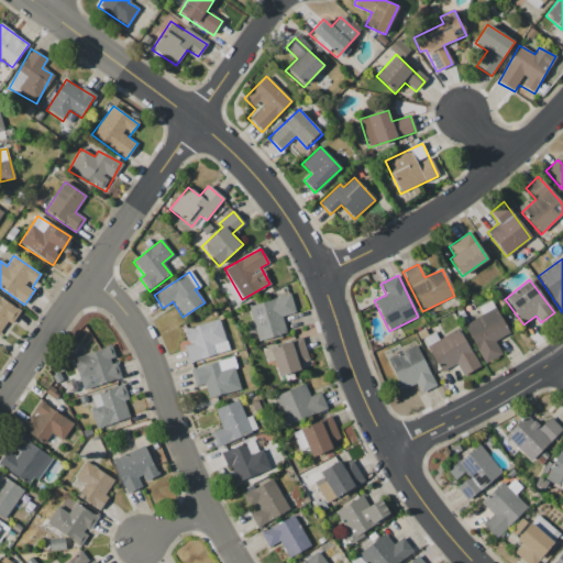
[(283,317),(295,313),(291,296),(249,306),(256,341),(286,334),(283,317)]
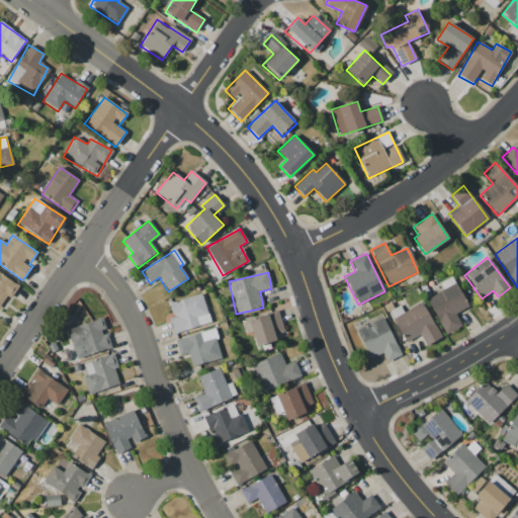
[(0,305),(6,296),(11,298),(19,285),(0,273),(0,305)]
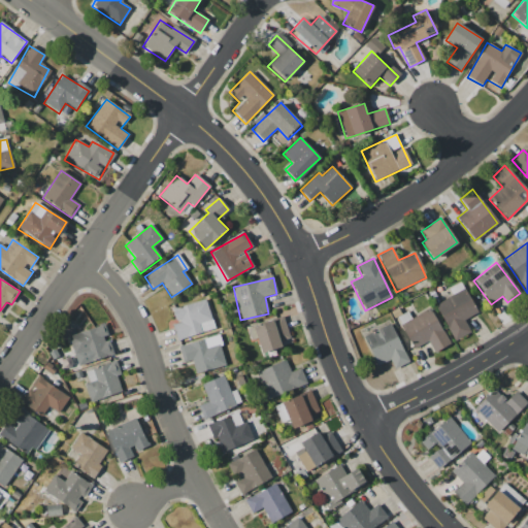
[(434,304),(454,341),(470,332),(463,320),(476,311),(464,289),(434,304)]
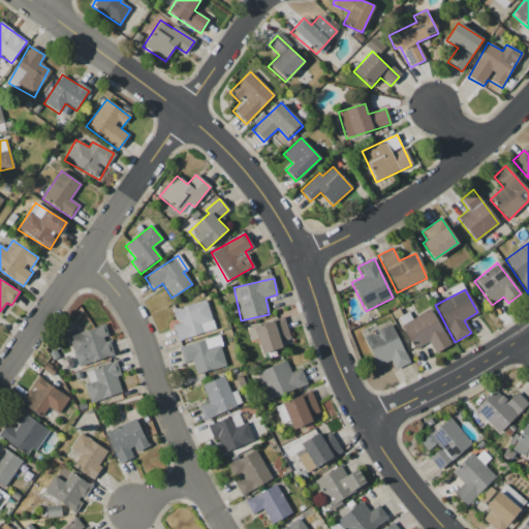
[(214,331),(207,301),(173,309),(177,323),(173,324),(177,341),(214,331)]
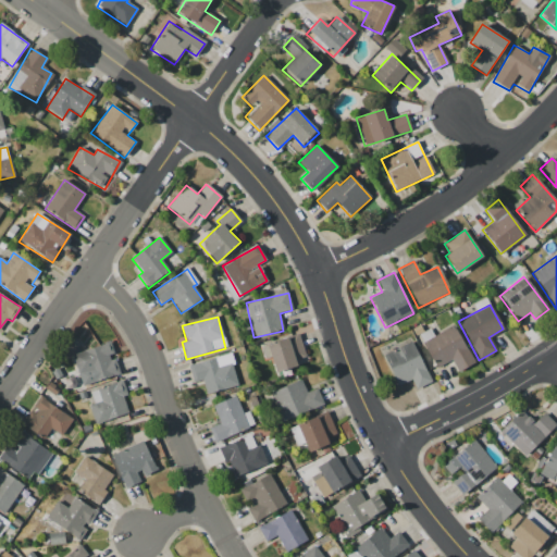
[(435,368),(452,360),(458,373),(474,364),(455,325),(422,342),(435,368)]
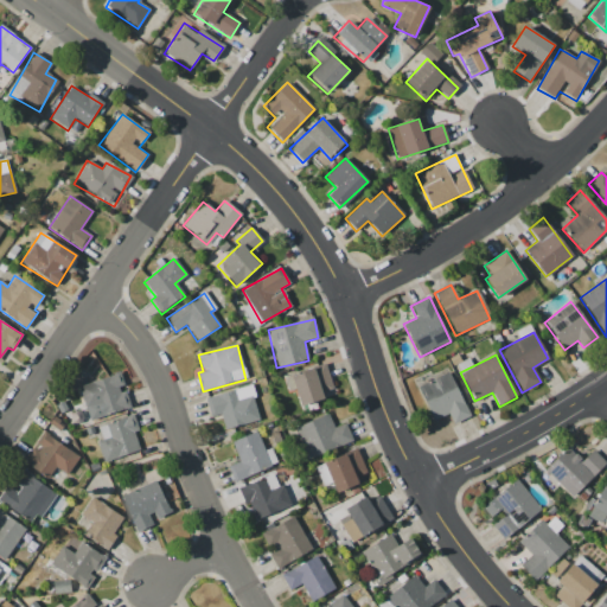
[(291,376),(300,406),(336,395),(326,364),(291,376)]
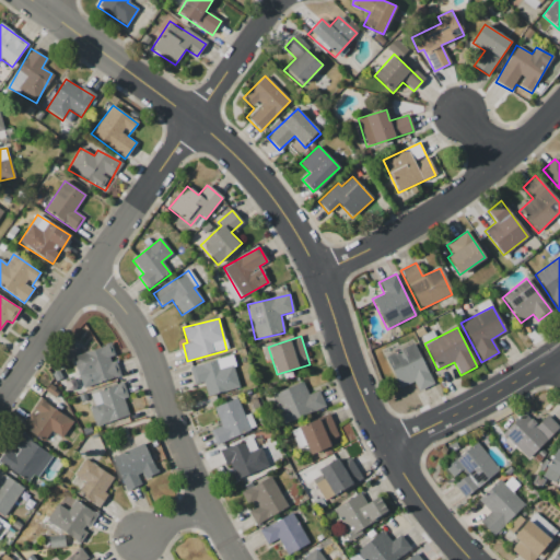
[(415,383),(417,391),(431,386),(417,345),(385,356),(397,389),(415,383)]
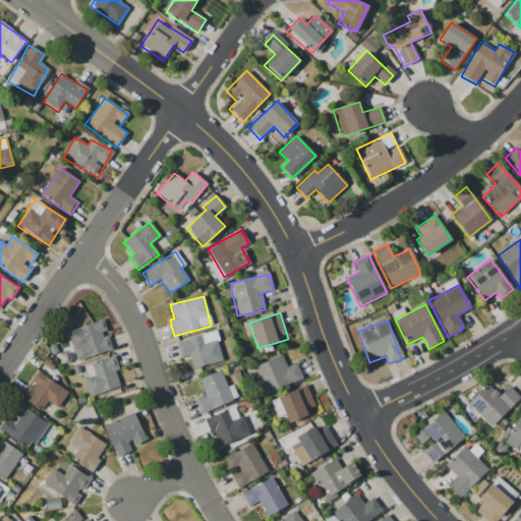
[(67,331),(75,360),(112,350),(107,333),(104,322),(67,331)]
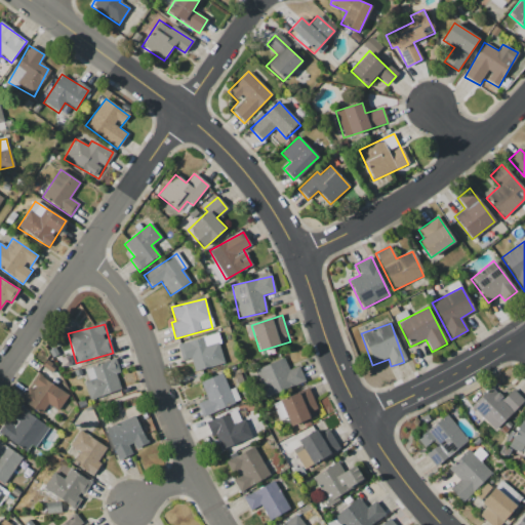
[(177,344),(182,360),(191,358),(194,371),(225,364),(217,334),(177,344)]
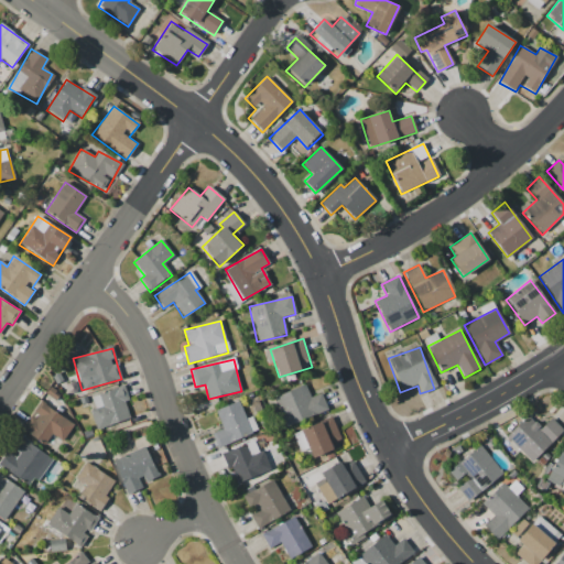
[(129,400),(125,386),(90,397),(95,410),(89,411),(96,430),(129,419),(123,401),(129,400)]
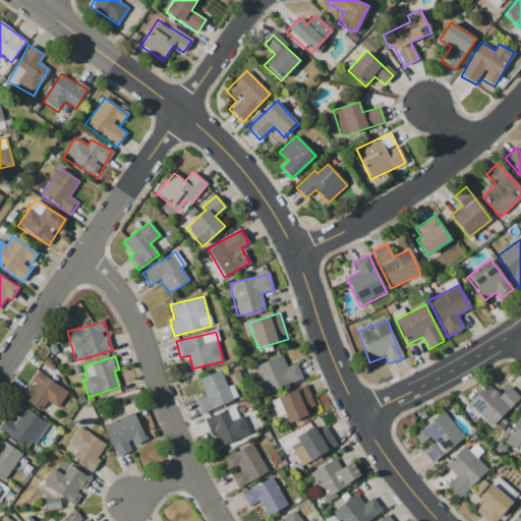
[(263,393),(302,380),(297,363),(286,367),(282,356),(253,366),(263,393)]
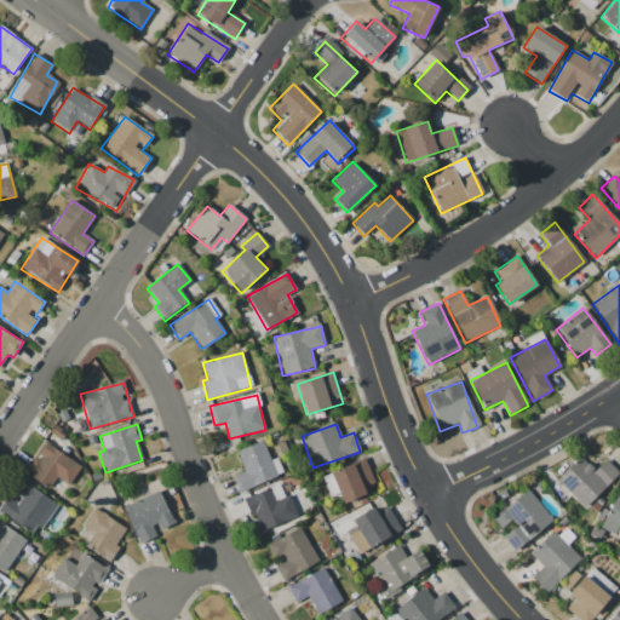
[(24,474),(50,489),(56,478),(69,486),(81,465),(42,442),(24,474)]
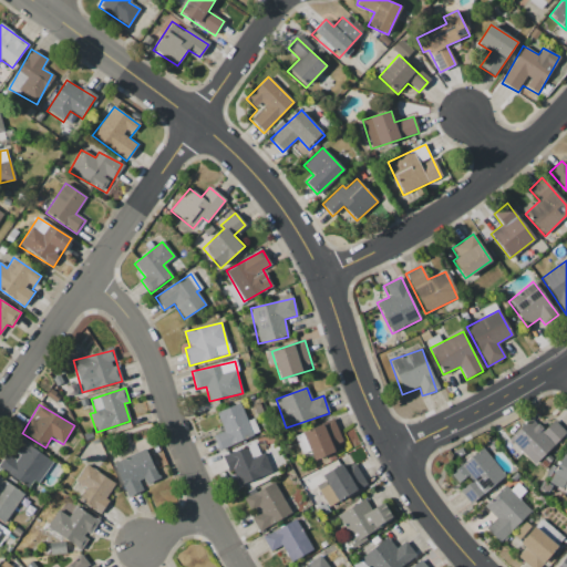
[(253,436),(239,404),(216,413),(224,432),(212,436),(218,451),(253,436)]
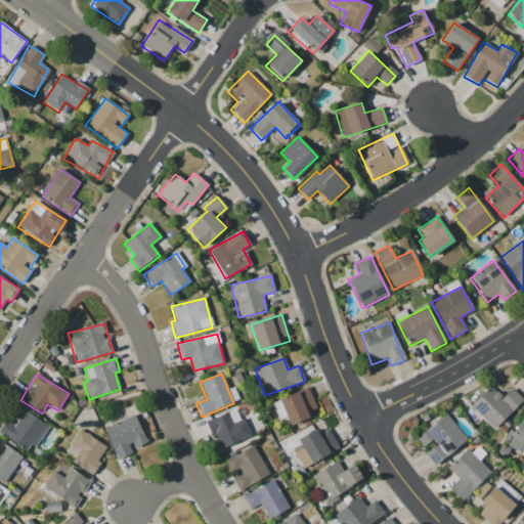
[(523,400),(511,389),(503,398),(489,386),(470,406),(494,430),(523,400)]
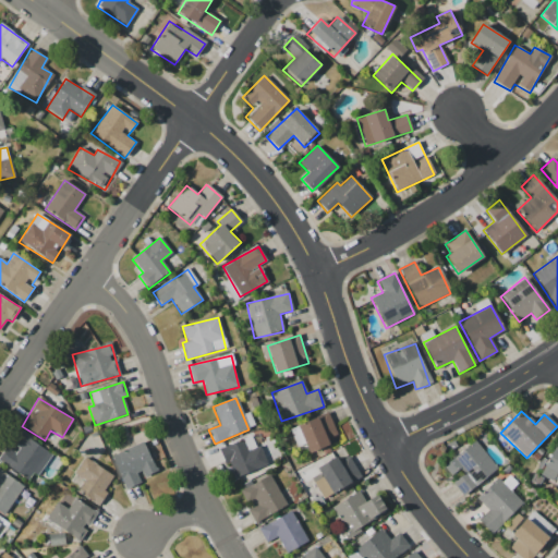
[(298,447),(304,444),(308,453),(339,439),(327,413),(290,431),(298,447)]
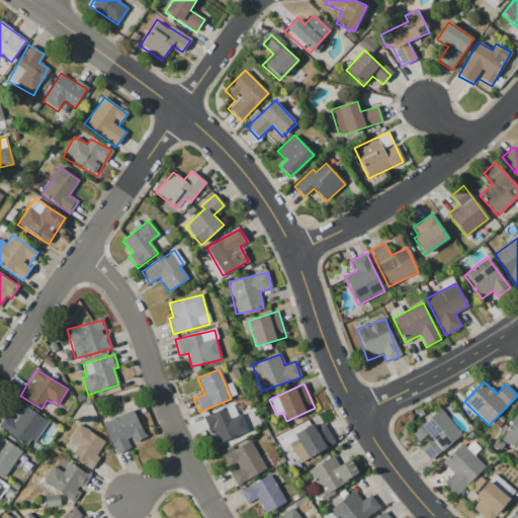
[(47,421),(20,403),(11,415),(7,413),(0,422),(0,429),(28,448),(47,421)]
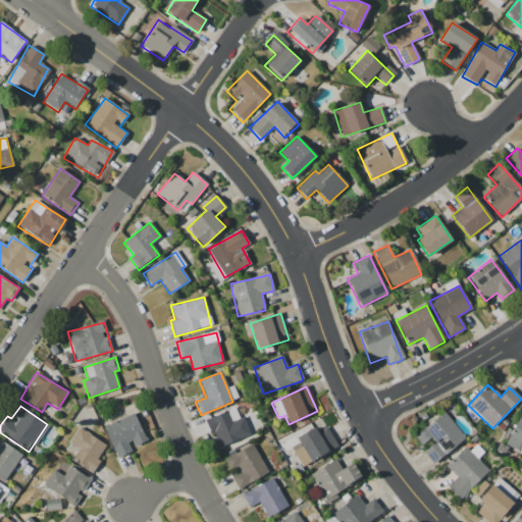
[(207,419),(217,448),(248,436),(238,408),(207,419)]
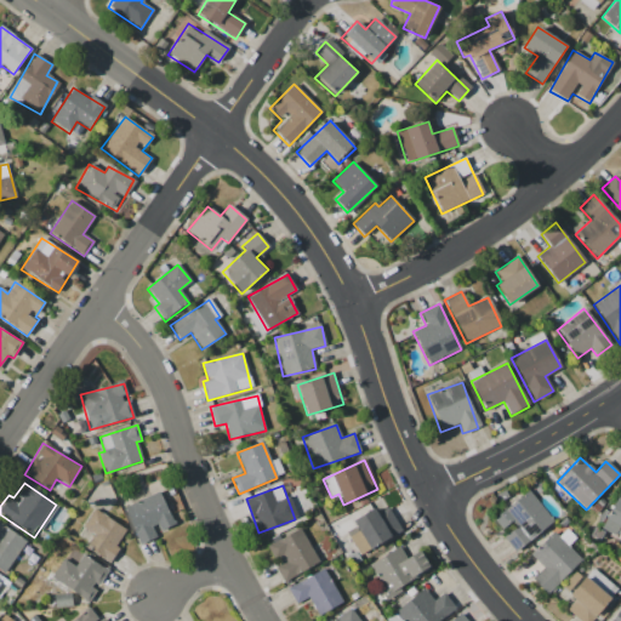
[(620,488),(603,530),(620,537),(620,488)]
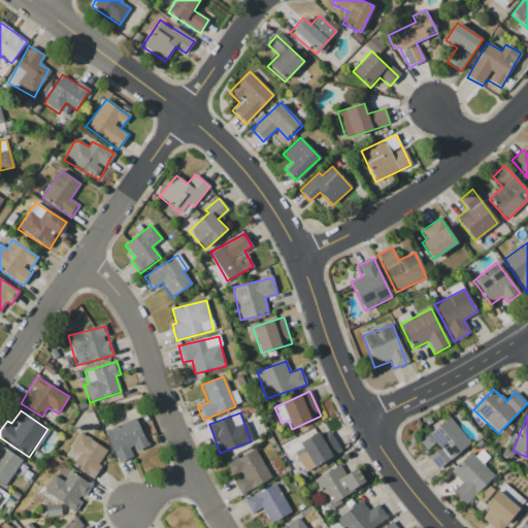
[(105,431),(119,463),(134,456),(132,452),(147,446),(135,418),(105,431)]
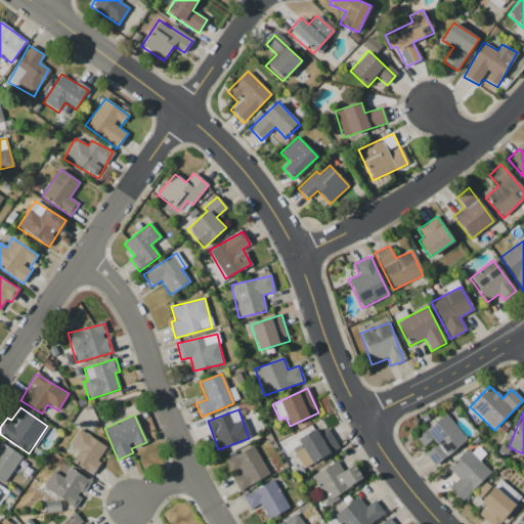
[(416,438),(425,449),(423,451),(435,467),(468,441),(446,415),(416,438)]
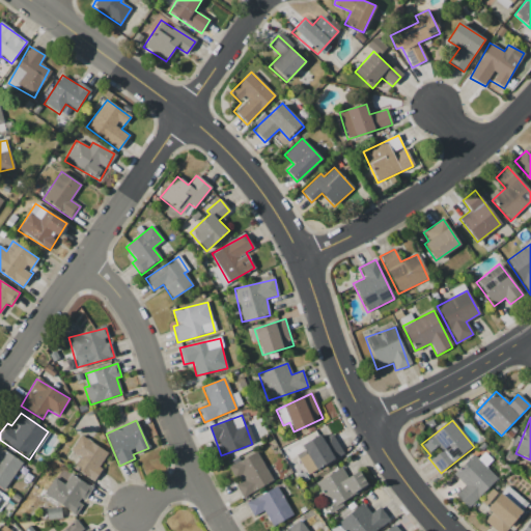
[(301,445),(306,454),(299,458),(306,474),(343,455),(333,435),(323,440),(320,436),(301,445)]
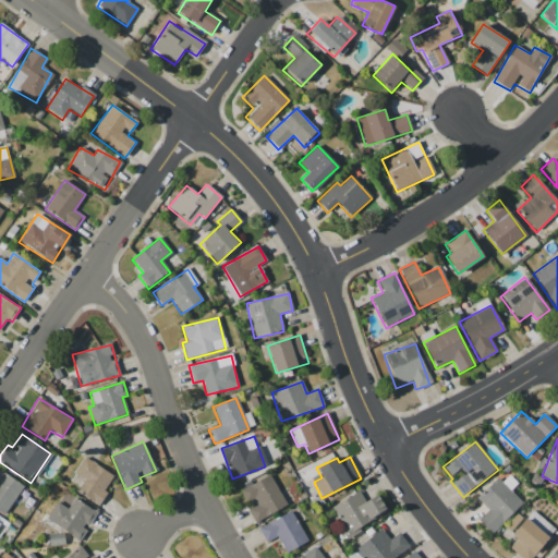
[(113,476),(83,458),(73,474),(84,481),(76,493),(98,506),(107,493),(104,492),(113,476)]
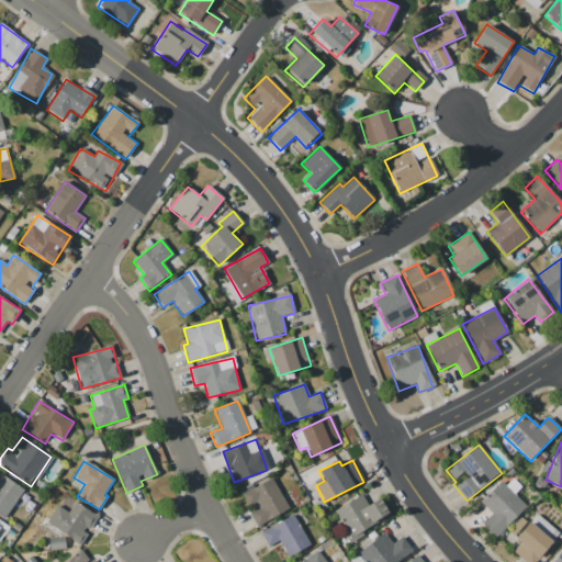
[(0,516),(3,519),(24,491),(0,473),(0,516)]
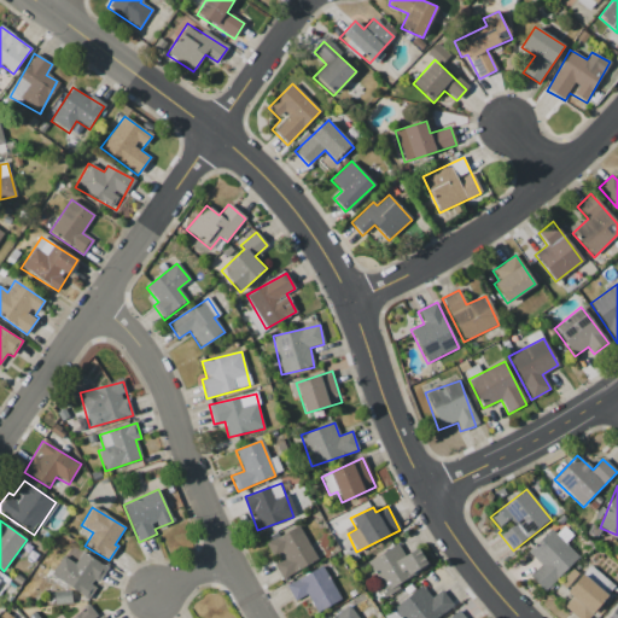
[(316,560),(299,526),(266,543),(272,555),(280,552),(284,559),(274,565),(280,578),(316,560)]
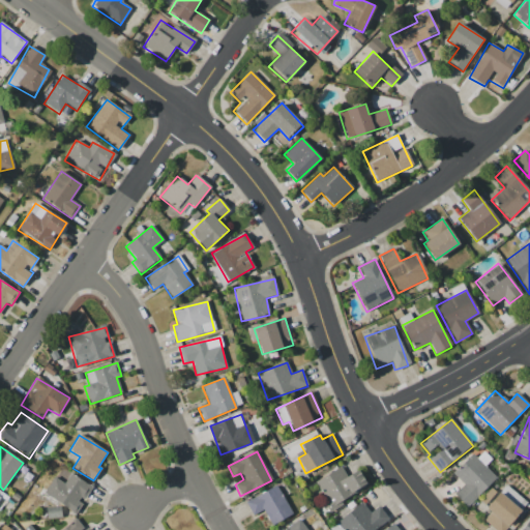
[(467,507),(496,478),(472,453),(452,473),(463,484),(453,494),(467,507)]
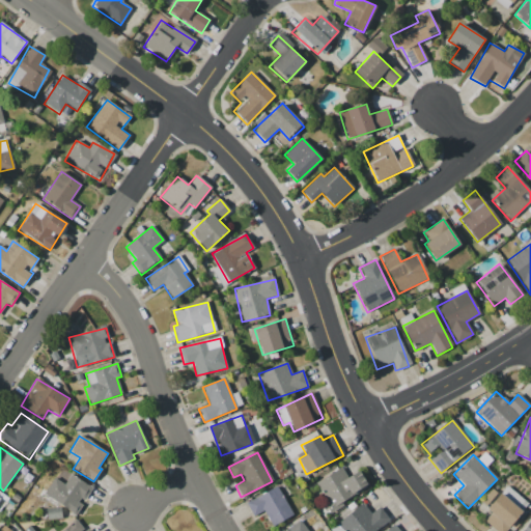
[(314,483),(332,513),(343,506),(340,502),(367,486),(359,471),(346,478),(341,468),(314,483)]
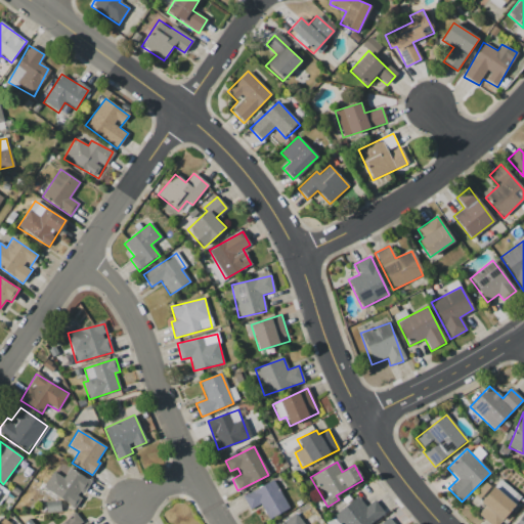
[(75,508),(82,496),(90,481),(69,469),(63,478),(52,471),(42,489),(75,508)]
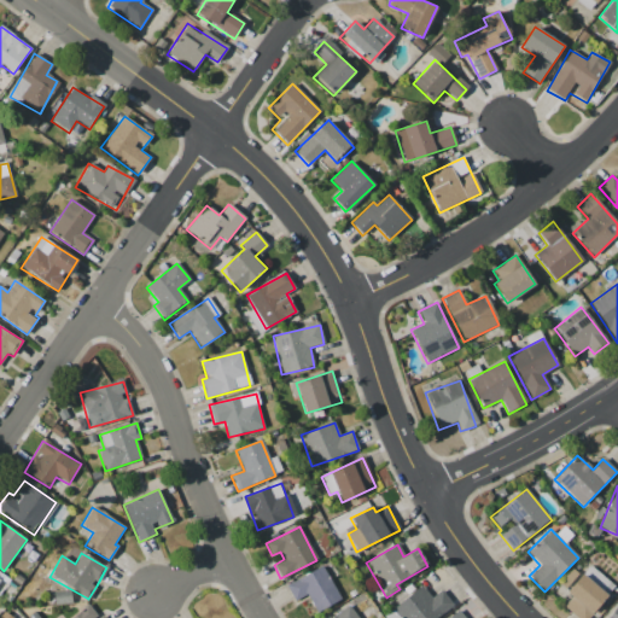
[(316,613),(340,600),(322,566),(286,586),(293,601),(307,595),(316,613)]
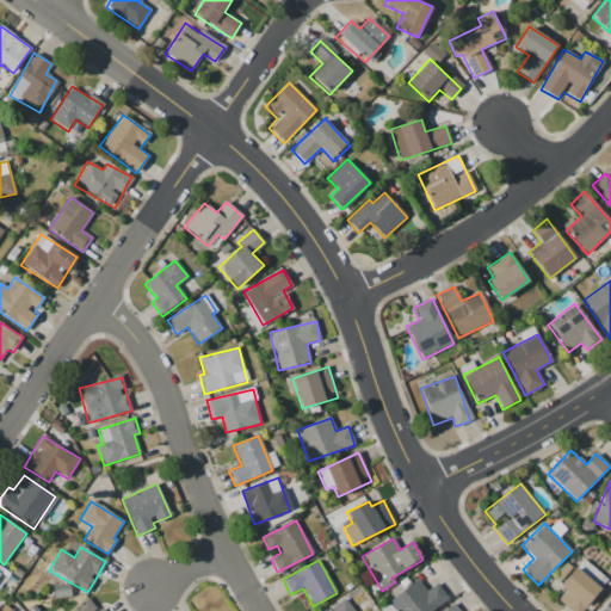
[(560,587),(565,591),(557,600),(569,610),(581,610),(605,581),(592,571),(593,568),(581,560),(560,587)]
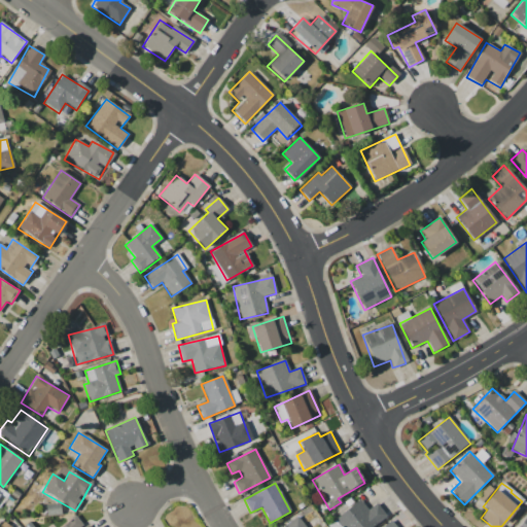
[(335,518),(341,526),(373,526),(387,518),(377,503),(366,510),(360,500),(335,518)]
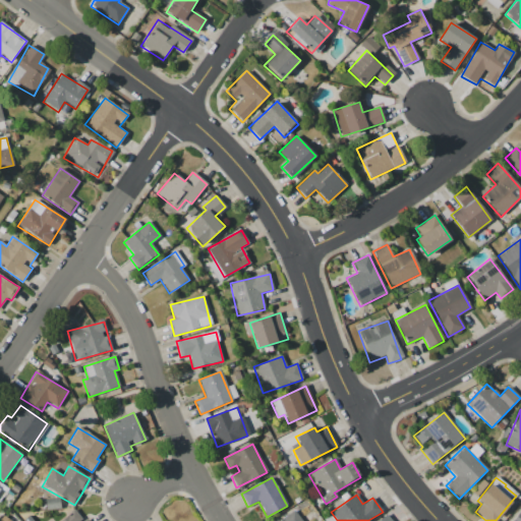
[(520,520),(520,508),(512,520),(520,520)]
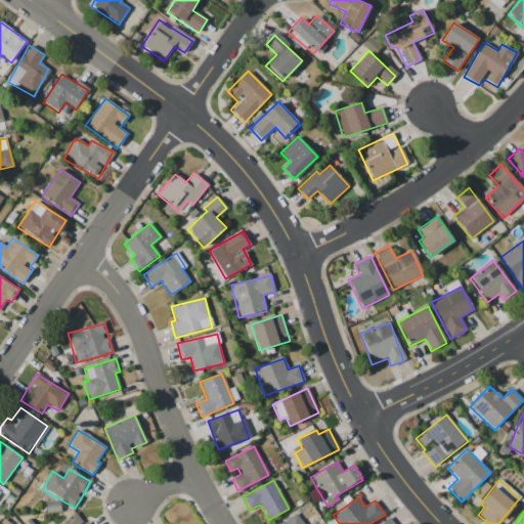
[(281,523),(303,523),(296,514),(281,523)]
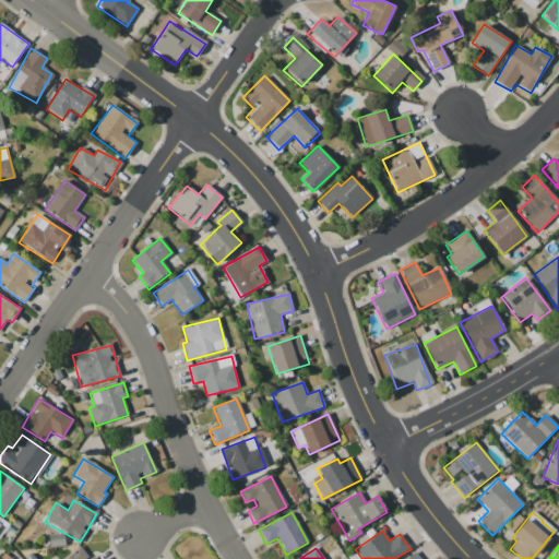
[(95,558),(94,556),(90,558),(86,558),(82,549),(63,558),(95,558)]
